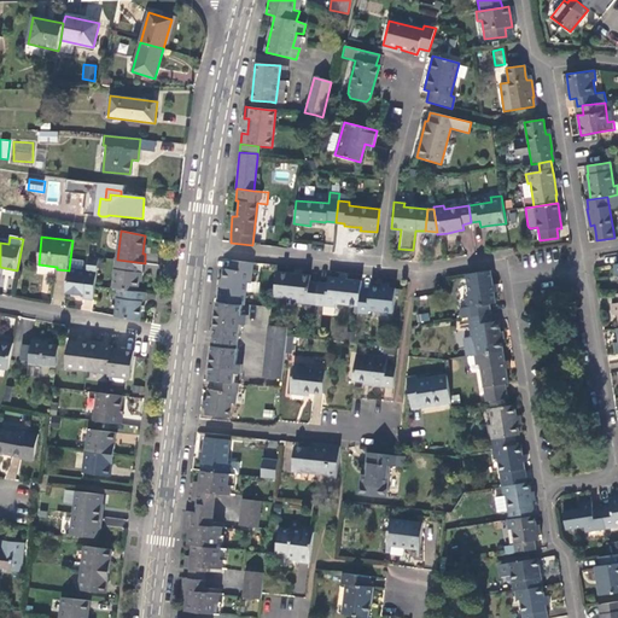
[(87,272),(69,269),(69,270),(65,293),(85,296),(85,298),(94,299),(95,286),(99,260),(89,258),(87,272)]
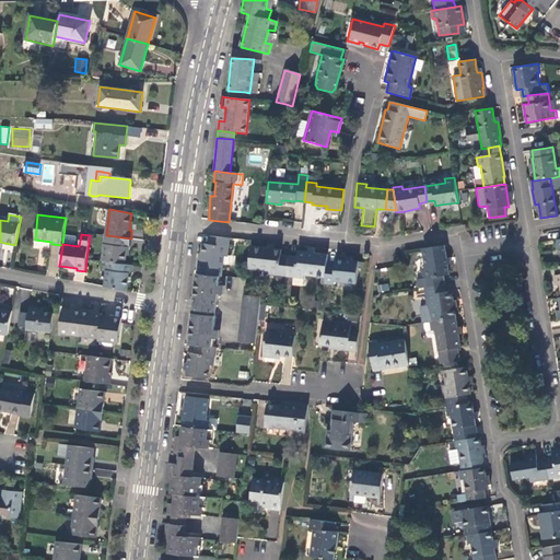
[(106,235),(103,261),(108,263),(125,264),(126,255),(127,247),(129,247),(131,238),(106,235)]
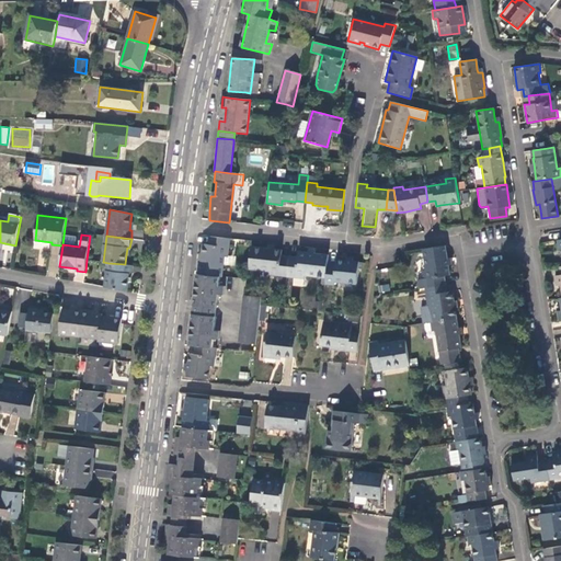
[(202,261),(201,274),(220,276),(222,276),(225,256),(228,256),(230,238),(210,237),(209,244),(204,243),(203,254),(202,261)]
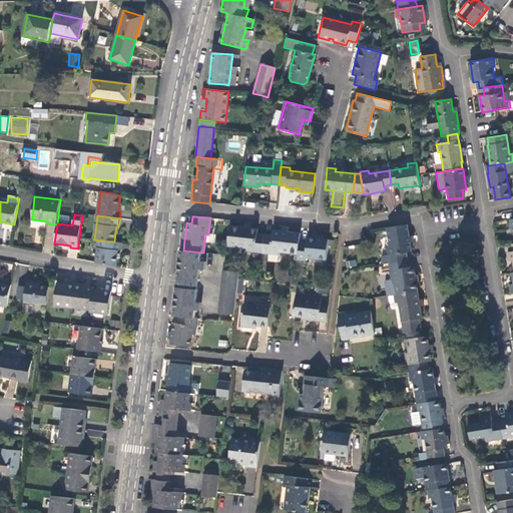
[(0,229),(0,238),(7,240),(12,226),(2,223),(0,229)]
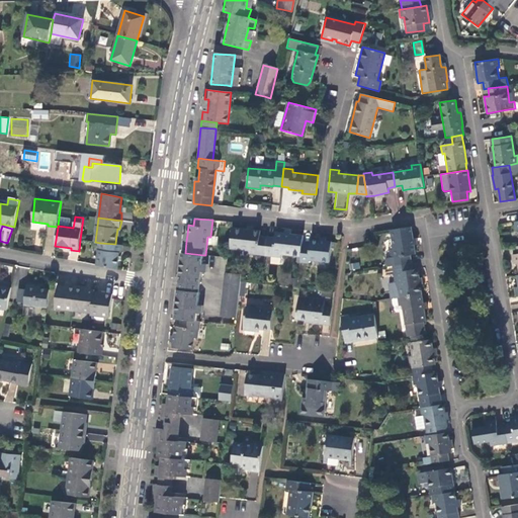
[(391,249),(394,265),(412,262),(411,255),(416,254),(415,245),(414,238),(412,227),(392,230),(394,249),(391,249)]
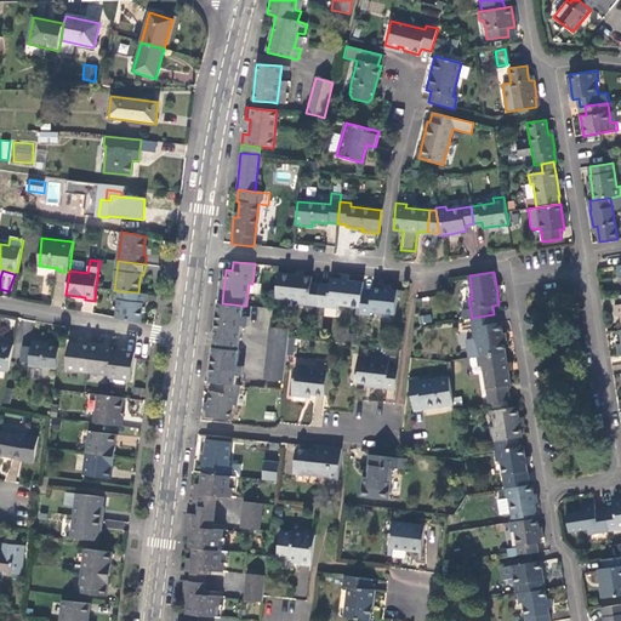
[(296,274),(278,273),(275,297),(298,300),(298,303),(318,306),(320,283),(312,283),(313,277),(305,275),(296,274)]
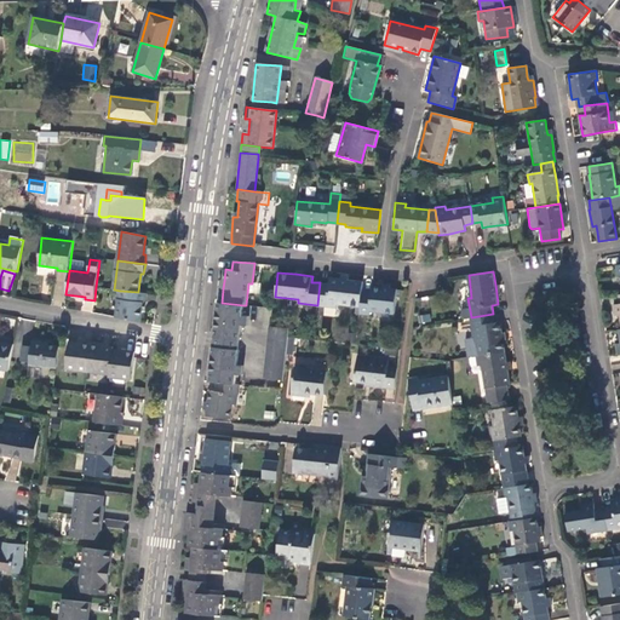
[(337,304),(361,306),(362,291),(363,282),(349,280),(340,279),(329,277),(329,283),(320,282),(317,305),(337,308),(337,304)]
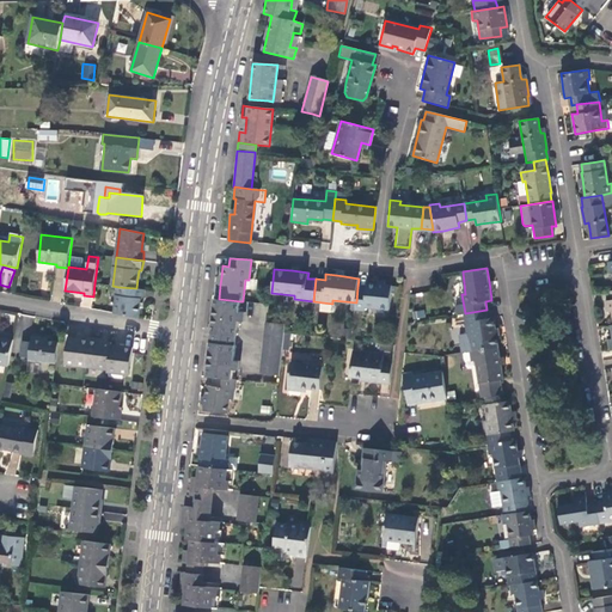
[(367,288),(357,287),(356,303),(355,310),(366,311),(366,307),(389,310),(392,286),(386,285),(378,283),(367,282),(367,288)]
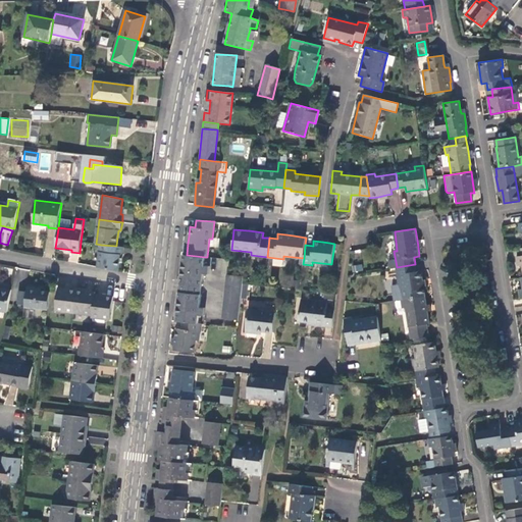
[(101,245),(98,267),(118,271),(119,261),(120,255),(122,255),(123,247),(116,246),(101,245)]
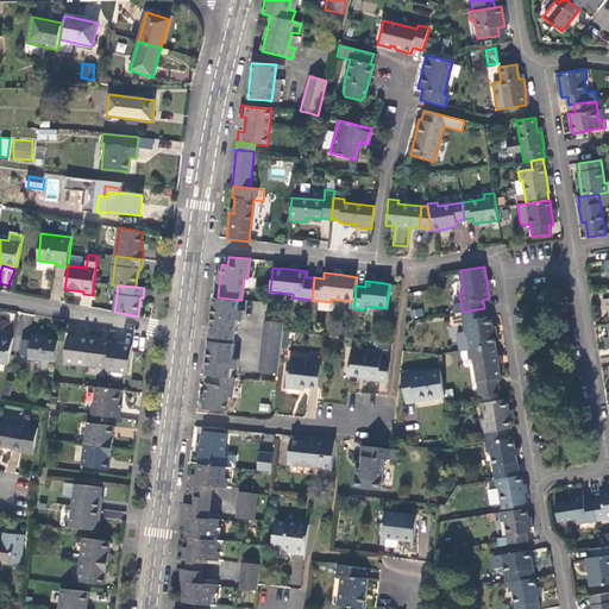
[(238,309),(239,300),(218,297),(215,297),(211,332),(236,334),(237,320),(238,309)]
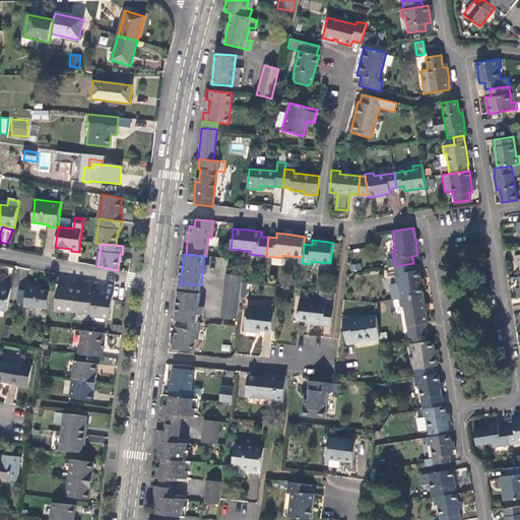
[(395,266),(400,299),(424,295),(423,284),(421,278),(419,269),(414,270),(413,263),(395,266)]
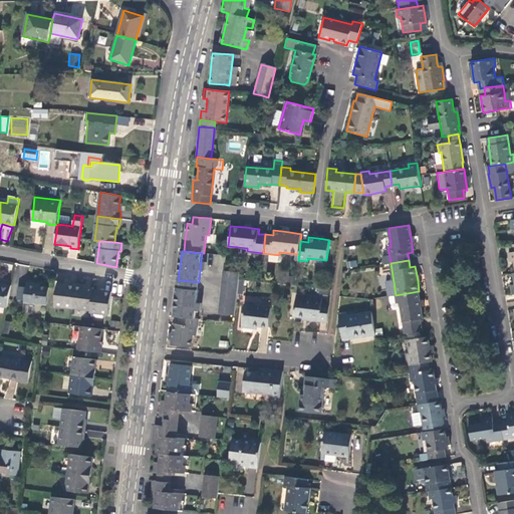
[(219,313),(235,315),(239,279),(240,272),(224,270),(219,313)]
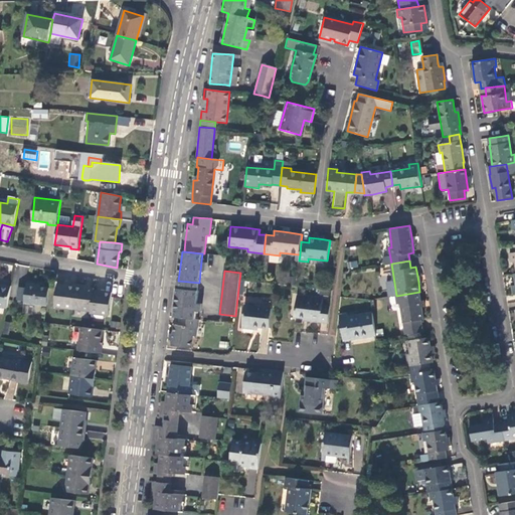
[(178,281),(177,288),(198,290),(199,283),(178,281)]
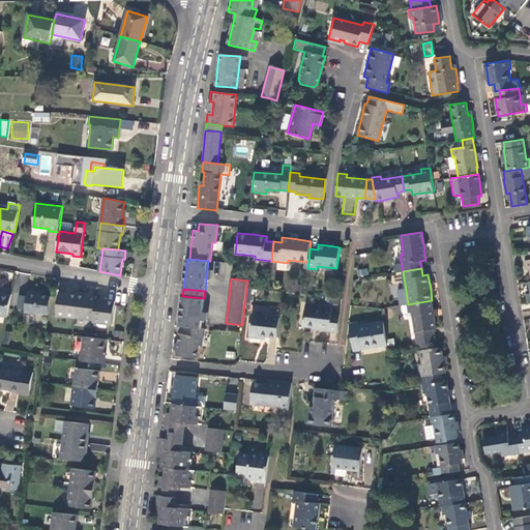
[(25,312),(49,315),(51,297),(40,295),(40,293),(28,291),(27,296),(25,310),(25,312)]
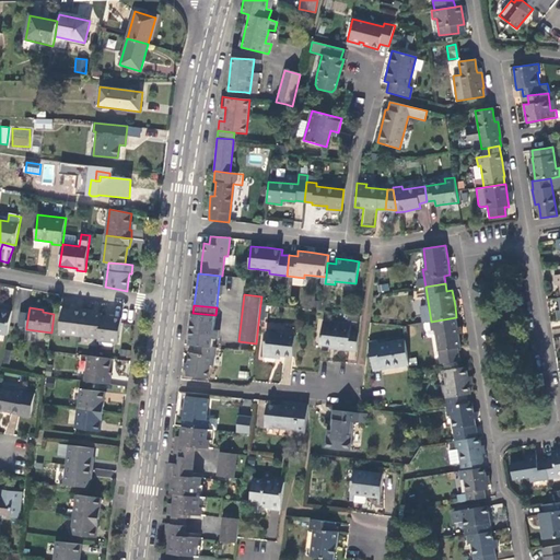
[(0,333),(8,335),(12,311),(0,308),(0,333)]
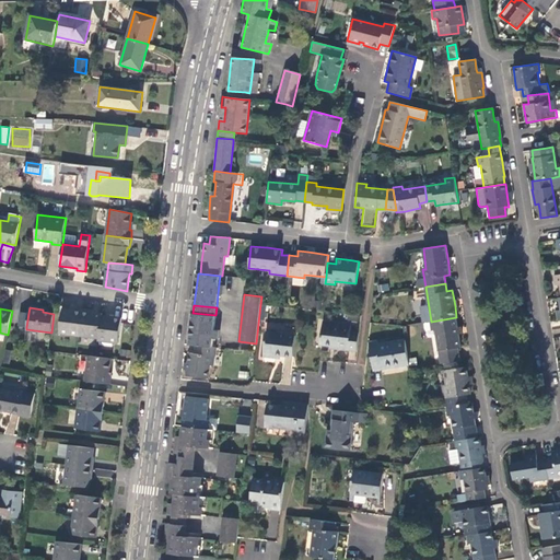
[(59,333),(79,335),(82,311),(62,308),(59,333)]
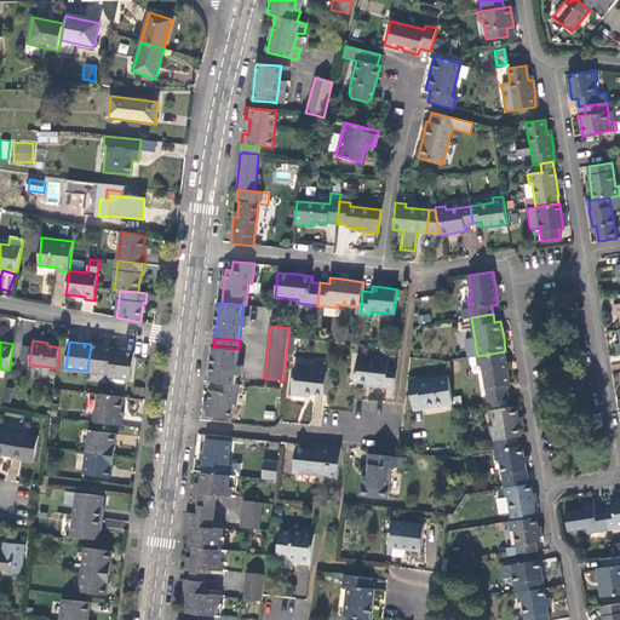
[(87,371),(109,374),(113,349),(113,348),(91,344),(87,371)]
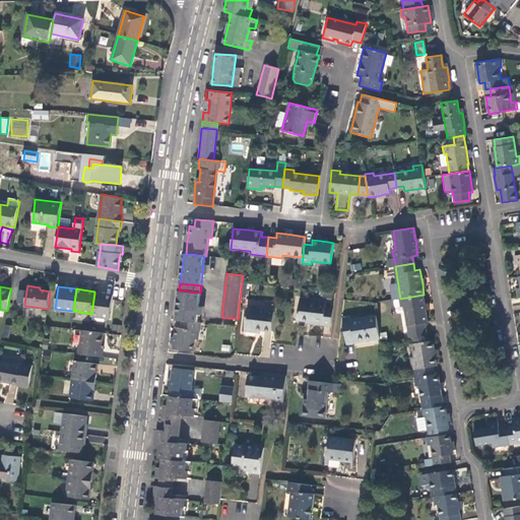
[(17,303),(24,304),(26,290),(19,290),(17,303)]
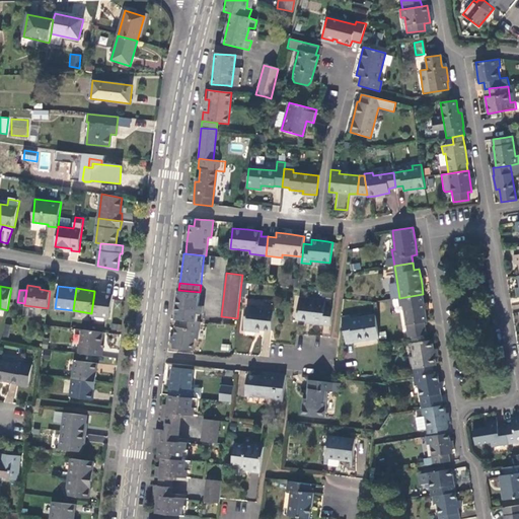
[(178,290),(175,319),(181,319),(197,321),(198,314),(199,306),(200,292),(178,290)]
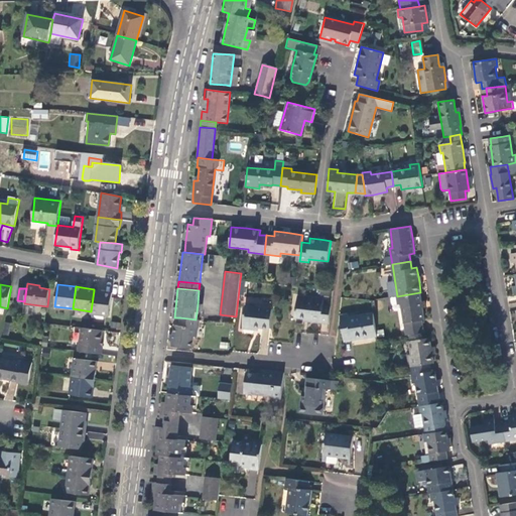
[(112,293),(94,290),(91,311),(91,313),(109,316),(112,293)]
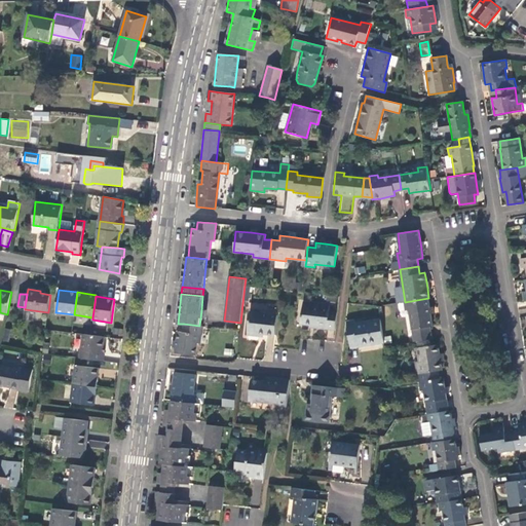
[(409,310),(414,341),(433,339),(430,327),(434,326),(431,314),(429,306),(428,298),(405,302),(406,310),(409,310)]
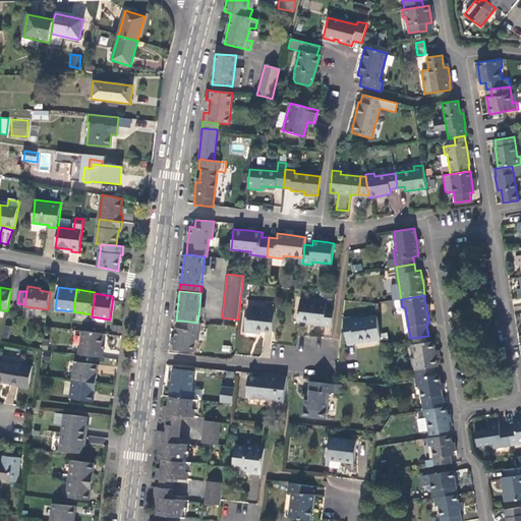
[(313,325),(332,326),(334,308),(327,306),(327,302),(300,299),(298,320),(307,321),(313,322),(313,325)]
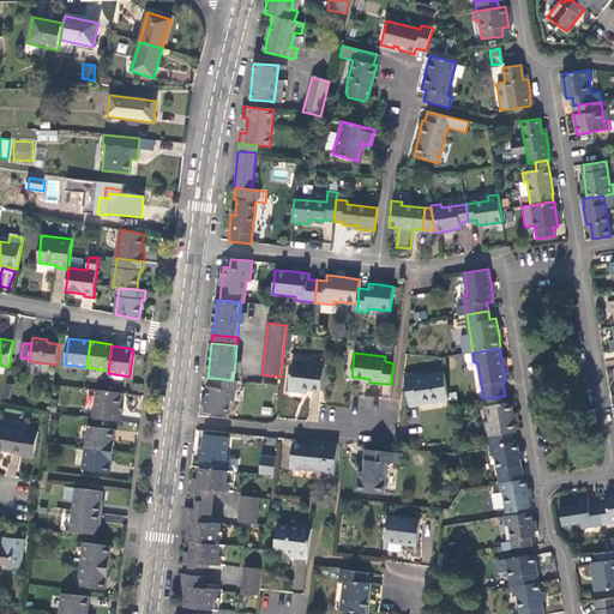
[(308,389),(321,391),(324,367),(292,363),(289,390),(305,391),(306,389),(308,389)]
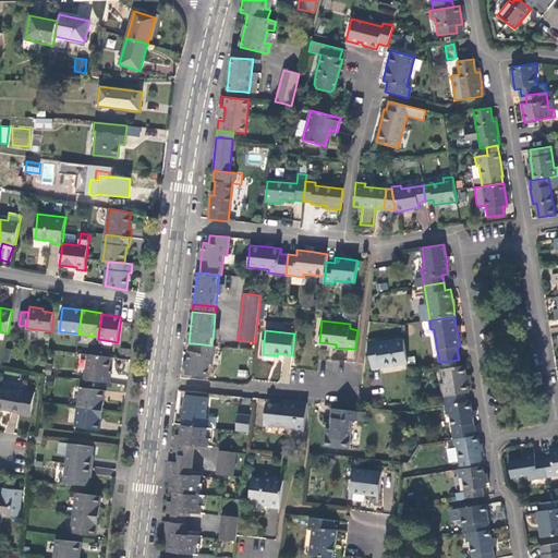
[(385,367),(408,363),(403,338),(376,342),(376,339),(367,341),(372,366),(384,364),(385,367)]
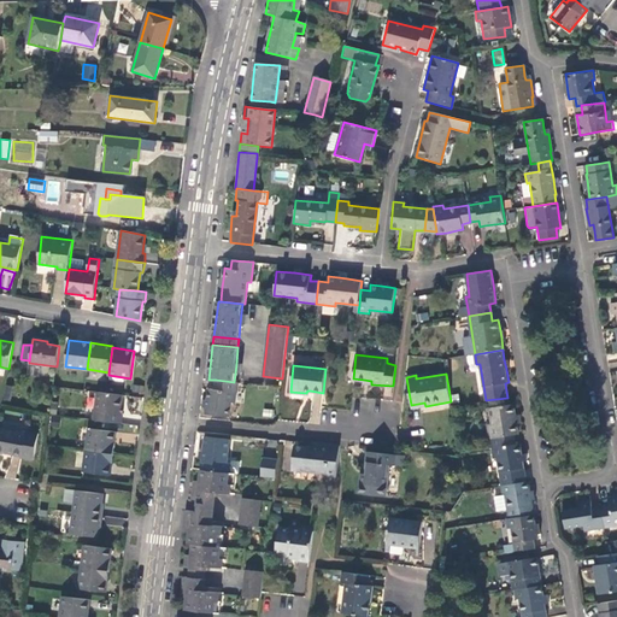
[(235,404),(238,382),(234,382),(216,380),(215,389),(209,388),(207,400),(206,407),(206,415),(230,417),(233,403),(235,404)]
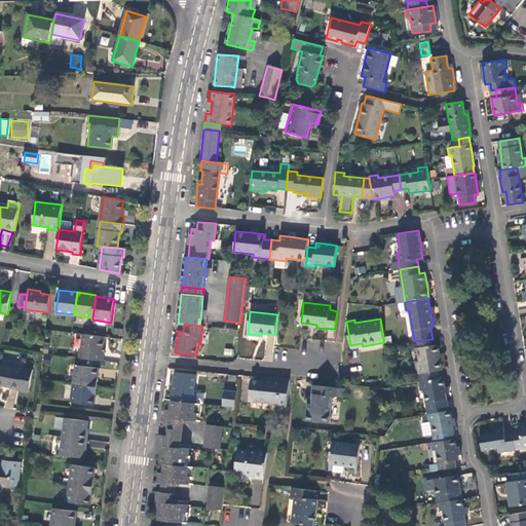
[(339,340),(339,334),(313,332),(313,339),(339,340)]
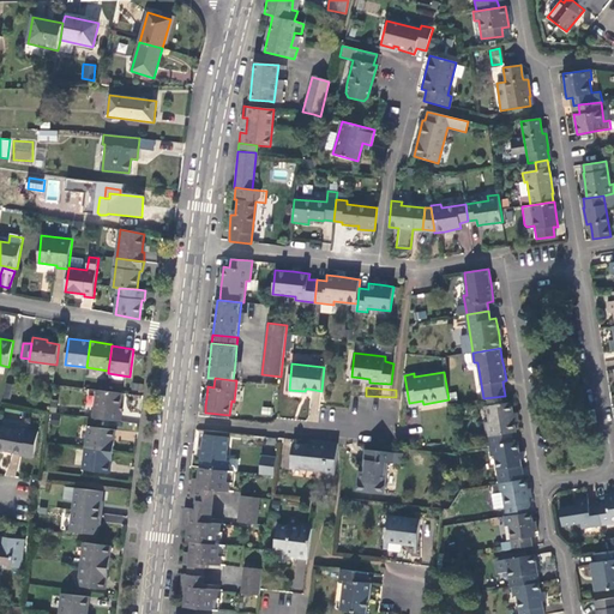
[(97,390),(94,419),(121,422),(122,413),(119,413),(120,404),(121,393),(106,391),(97,390)]
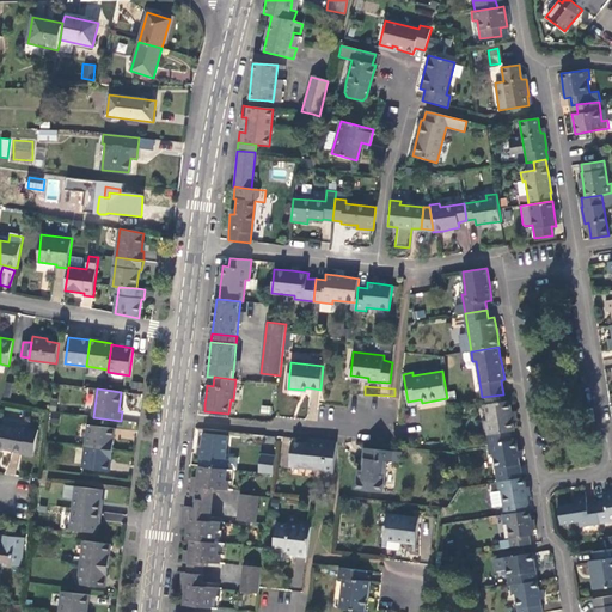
[(484,421),(488,445),(489,445),(512,441),(510,432),(515,432),(514,420),(512,412),(510,401),(485,404),(488,421),(484,421)]
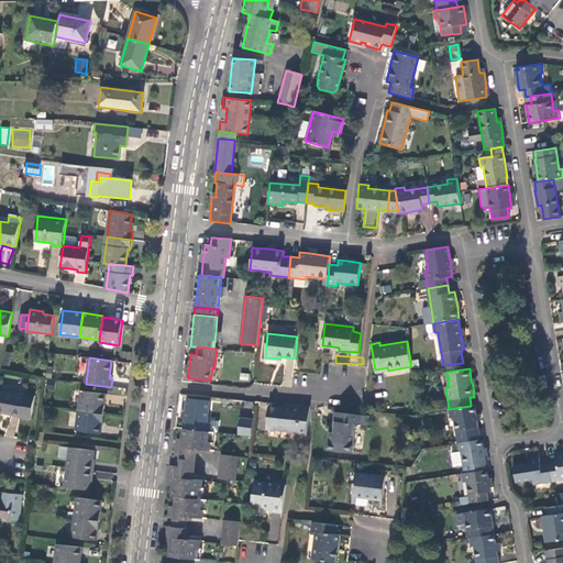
[(0,390),(0,411),(20,416),(19,418),(31,420),(35,396),(24,394),(23,395),(0,390)]
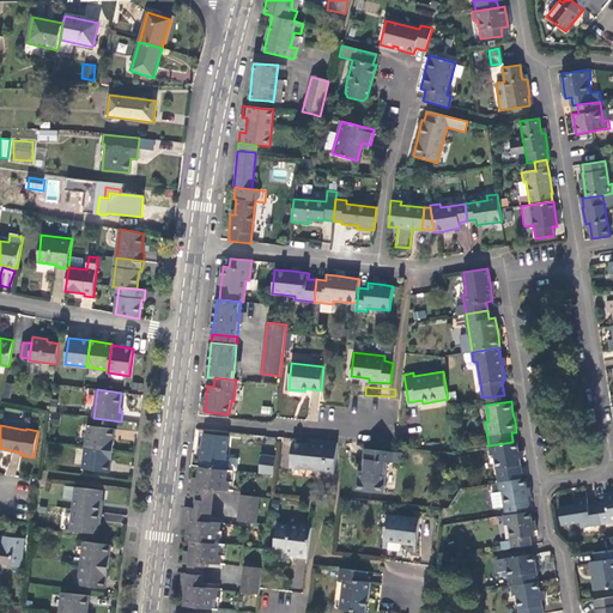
[(89,425),(86,448),(113,451),(116,429),(89,425)]
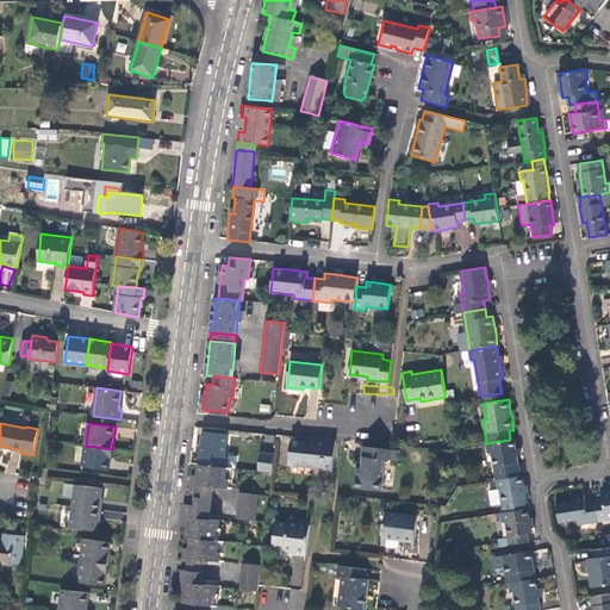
[(200,455),(199,465),(229,468),(234,468),(241,470),(242,458),(230,455),(230,458),(225,458),(228,435),(204,433),(201,448),(200,455)]
